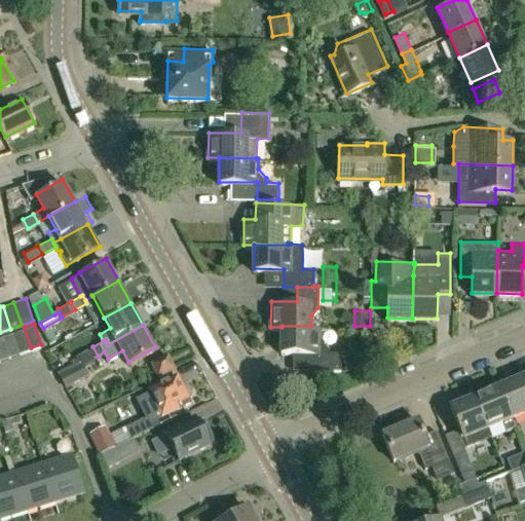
[(321,326),(311,326),(282,326),(282,327),(282,350),(315,351),(314,368),(341,369),(341,351),(330,351),(329,347),(321,338),(321,326)]
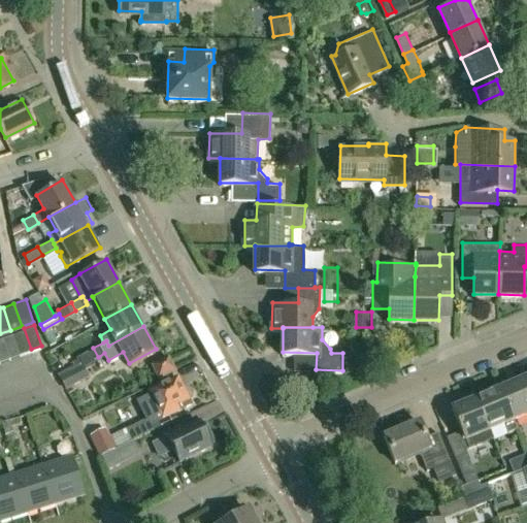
[(31,349),(24,328),(12,332),(21,353),(31,349)]
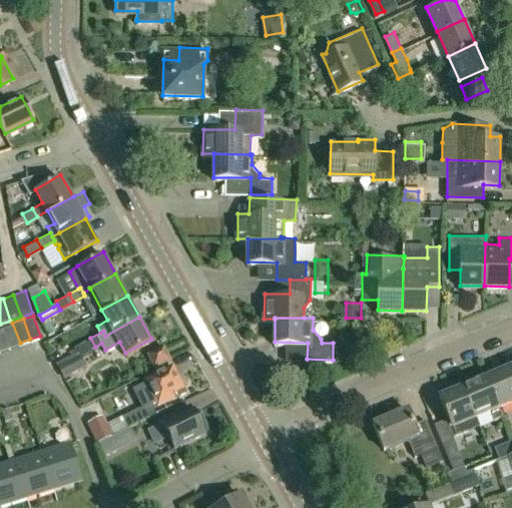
[(12,323),(3,326),(10,346),(20,343),(12,323)]
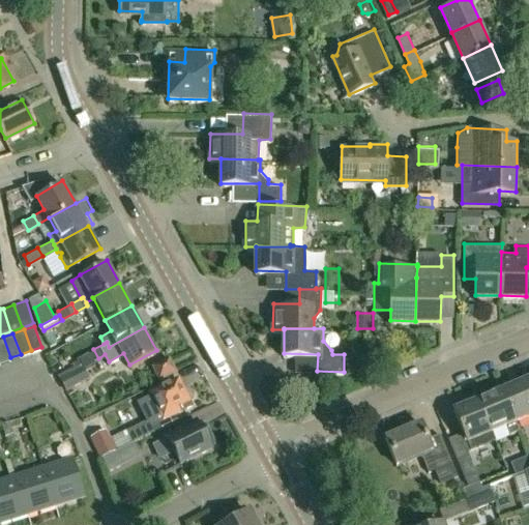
[(0,360),(10,357),(3,337),(0,338),(0,360)]
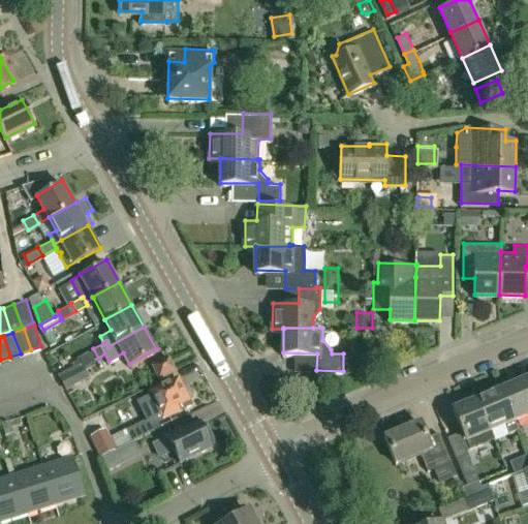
[(85,365),(98,358),(93,348),(80,356),(85,365)]
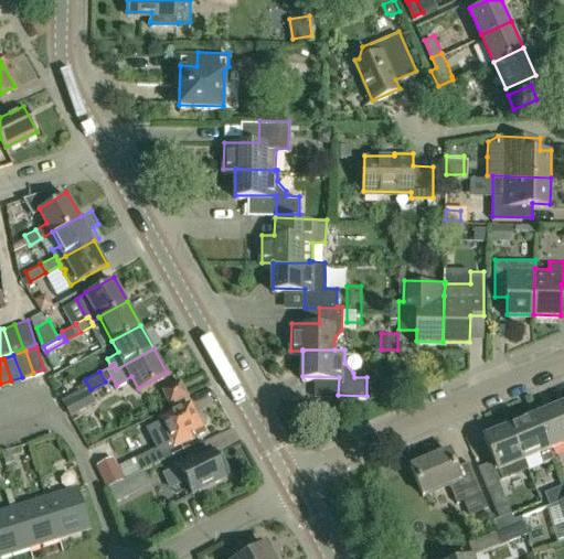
[(170,402),(189,393),(181,377),(162,386),(170,402)]
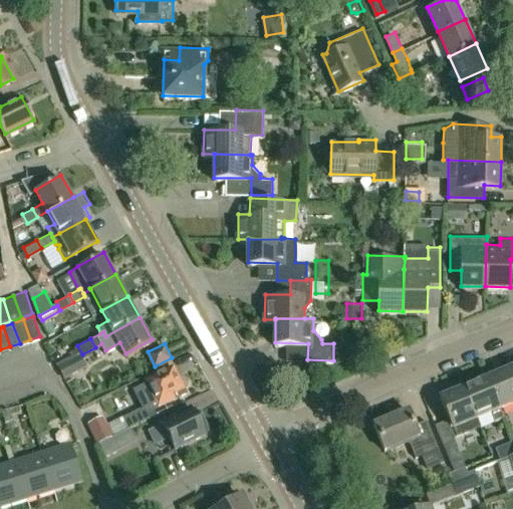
[(65,374),(84,364),(78,353),(59,363),(65,374)]
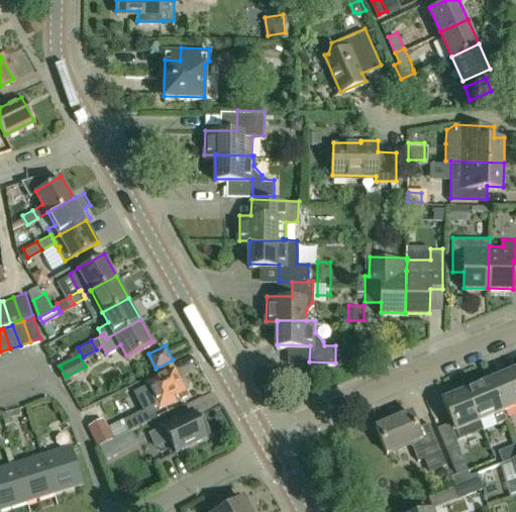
[(142,407),(125,416),(130,428),(150,418),(148,413),(161,407),(160,405),(187,392),(186,391),(190,382),(187,377),(184,375),(179,376),(174,367),(147,380),(148,382),(134,390),(142,407)]
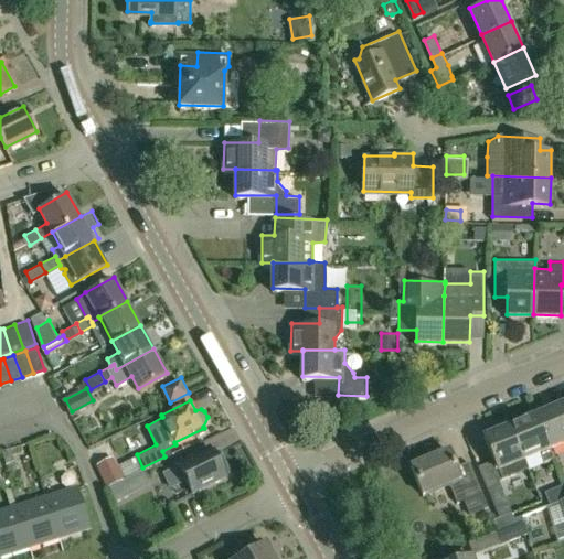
[(550,447),(551,445),(563,439),(563,405),(562,401),(535,412),(550,447)]
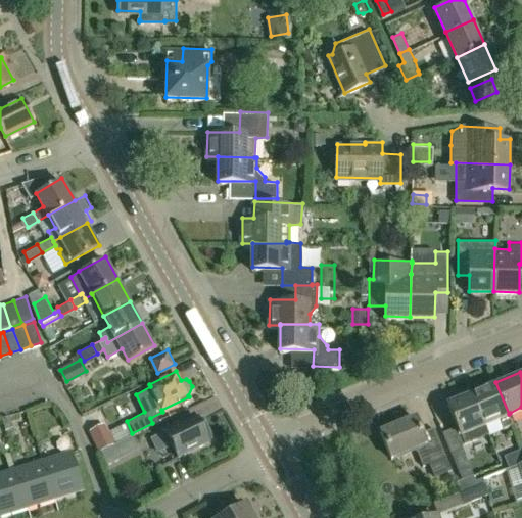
[(514,422),(510,413),(509,414),(495,382),(472,392),(485,423),(500,417),(504,426),(514,422)]
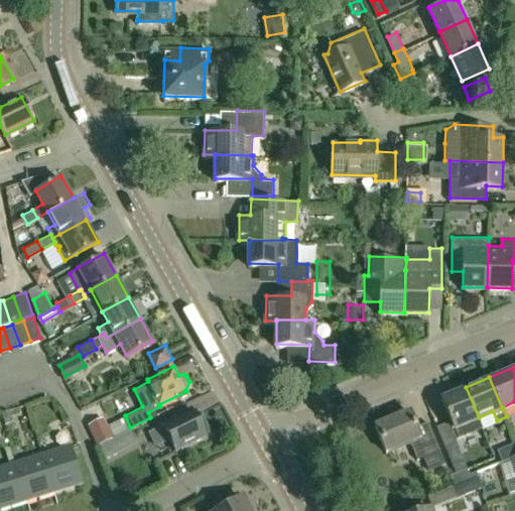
[(479,417),(466,387),(441,396),(455,427),(459,435),(468,430),(465,423),(479,417)]
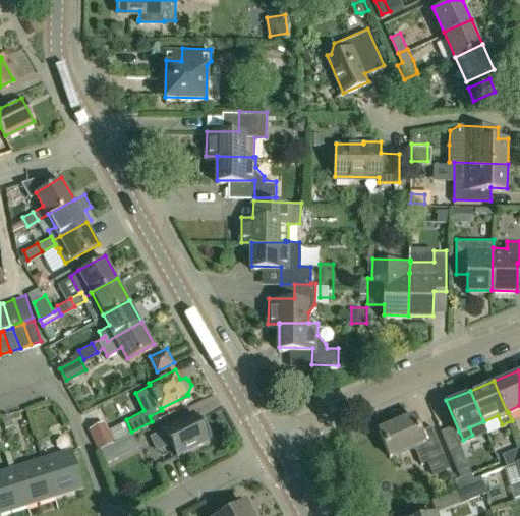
[(12,423),(9,412),(2,415),(5,425),(12,423)]
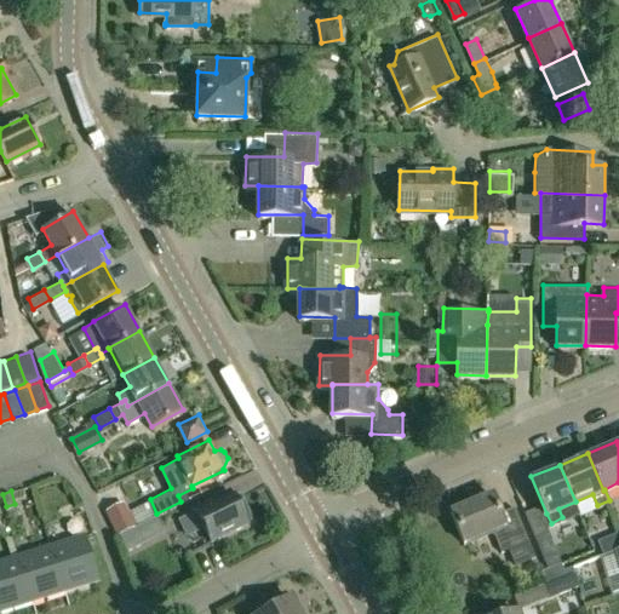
[(193,510),(179,516),(188,533),(205,524),(212,539),(248,521),(248,520),(254,516),(242,491),(235,494),(234,492),(211,503),(208,499),(195,506),(194,504),(191,506),(193,510)]
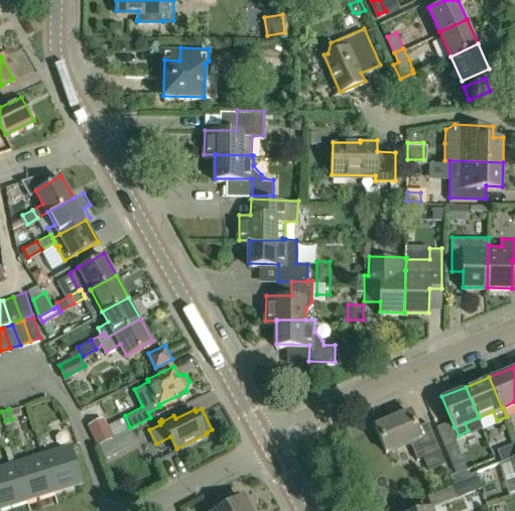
[(387,450),(410,439),(420,435),(416,425),(410,410),(376,424),(387,450)]
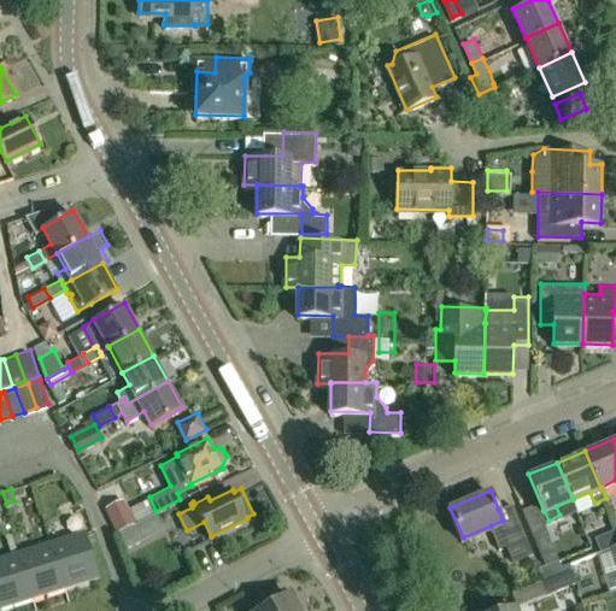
[(503,521),(491,526),(493,529),(499,547),(506,544),(514,560),(533,552),(526,536),(512,501),(498,509),(503,521)]
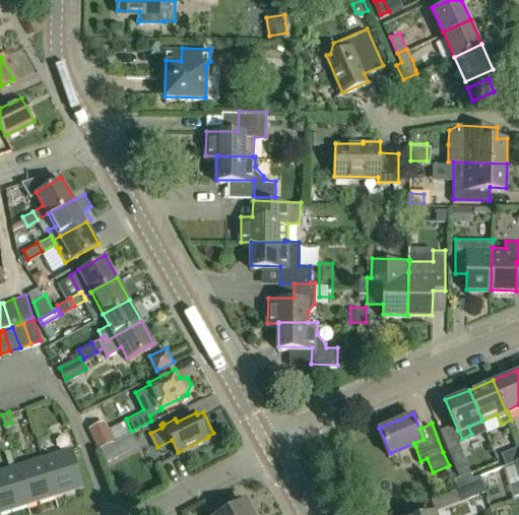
[(109,460),(121,454),(114,440),(102,446),(109,460)]
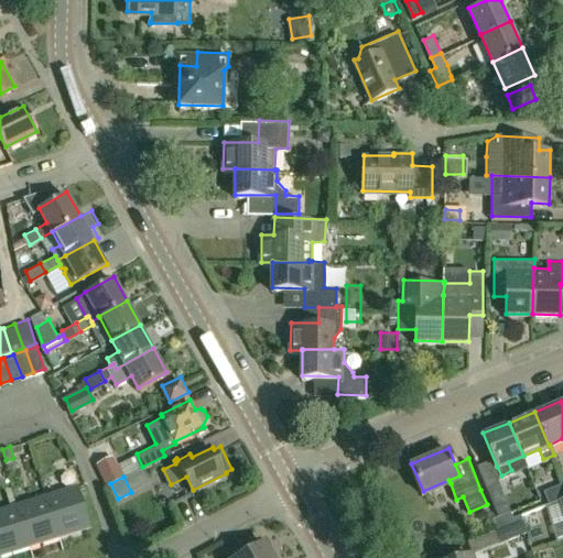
[(487,485),(499,515),(511,511),(499,481),(487,485)]
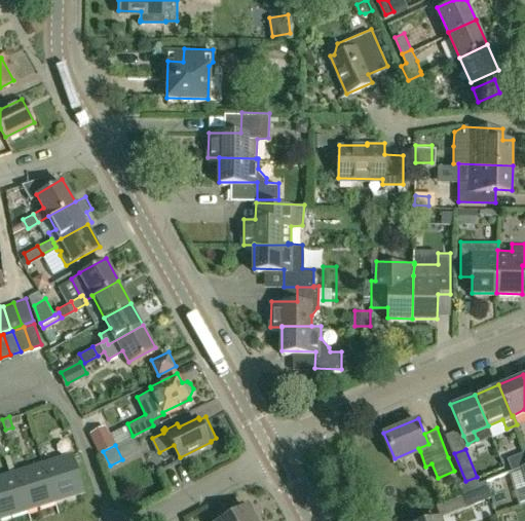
[(513,469),(524,462),(524,449),(508,456),(512,468),(513,469)]
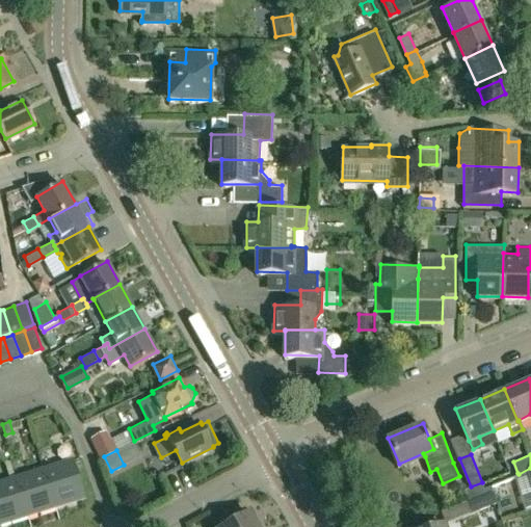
[(44,467),(56,504),(84,496),(73,457),(44,467)]
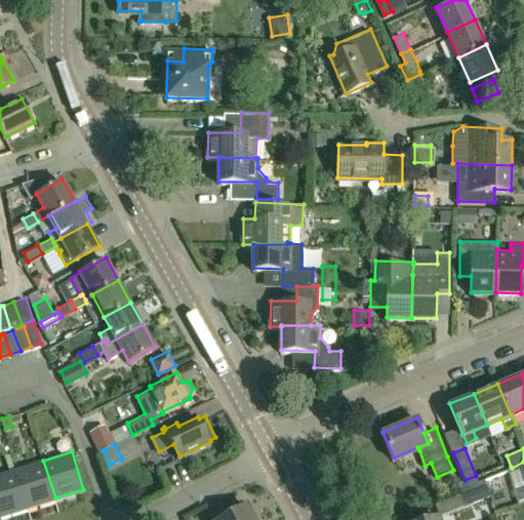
[(15,469),(27,507),(55,497),(43,461),(15,469)]
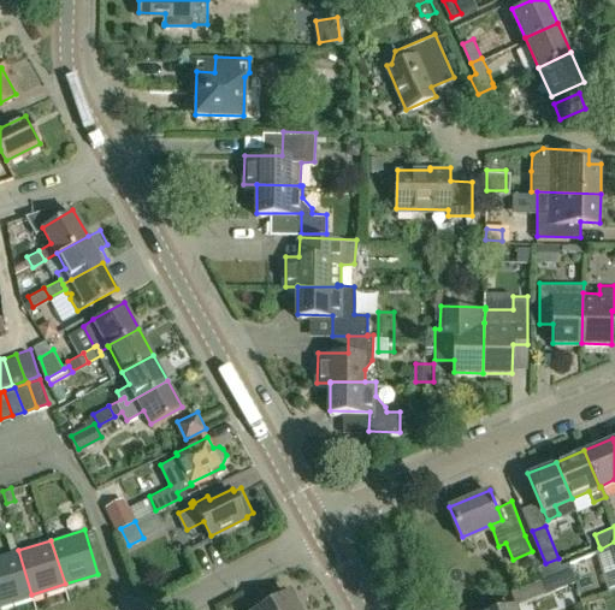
[(0,603),(31,594),(18,550),(0,555),(0,603)]
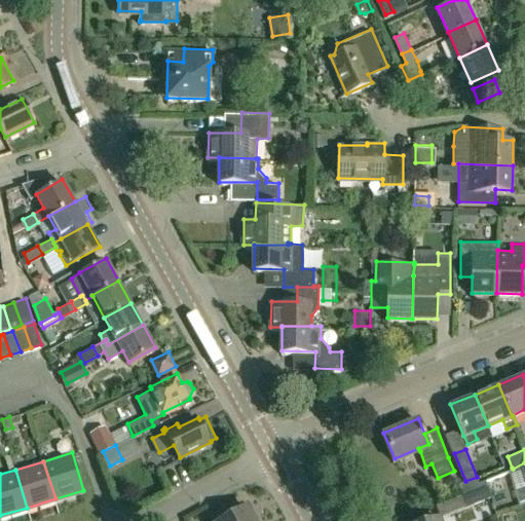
[(486,478),(487,483),(490,490),(504,485),(499,473),(486,478)]
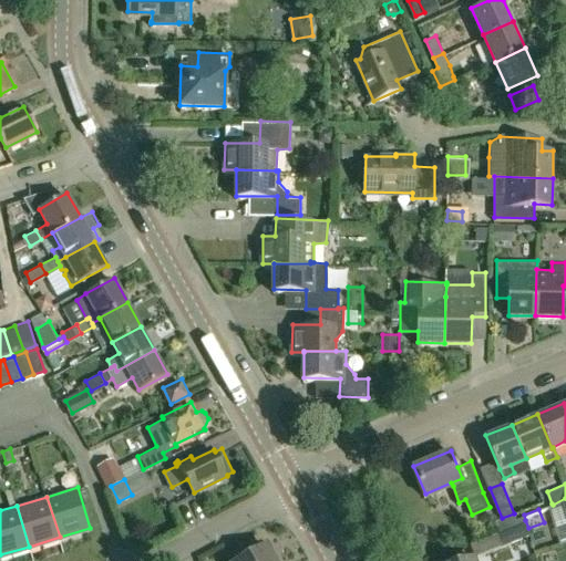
[(528,528),(525,520),(496,532),(501,546),(530,532),(528,528)]
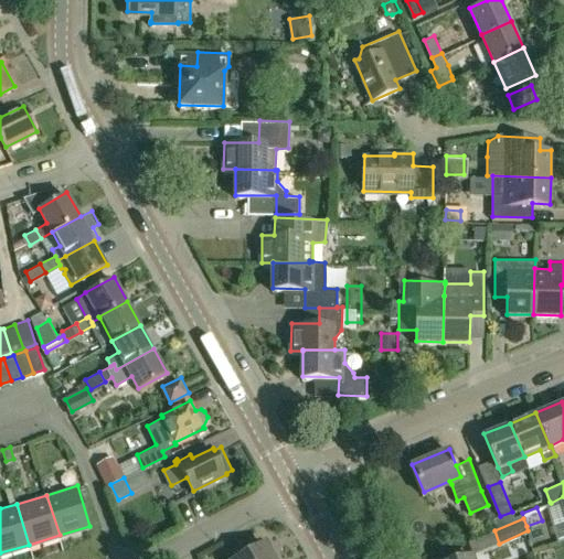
[(235,558),(276,558),(266,541),(235,558)]
